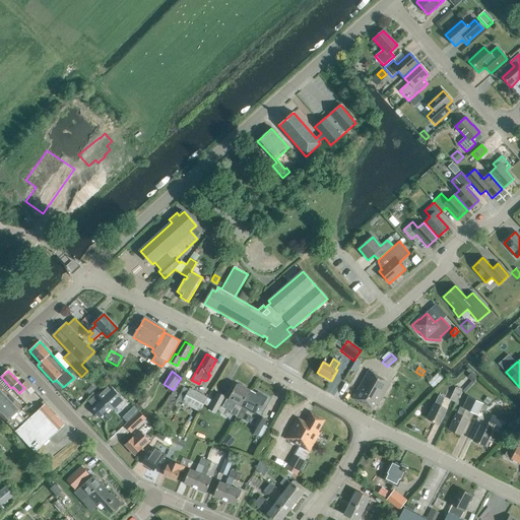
[(379,404),(390,384),(368,371),(352,398),(373,409),(377,402),(379,404)]
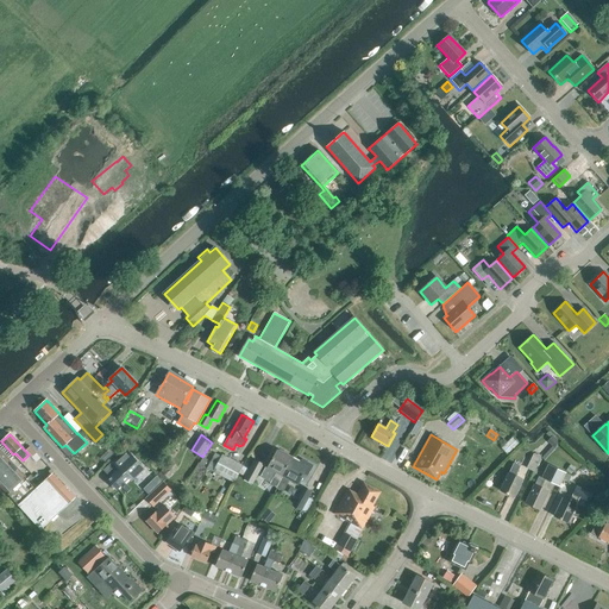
[(559,441),(552,435),(547,441),(554,449),(559,441)]
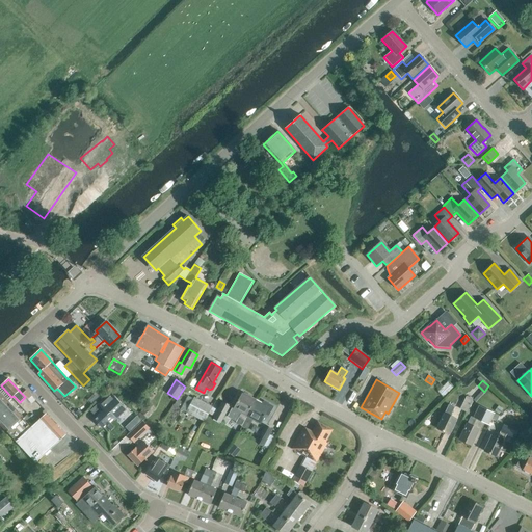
[(448,382),(437,392),(444,398),(454,389),(448,382)]
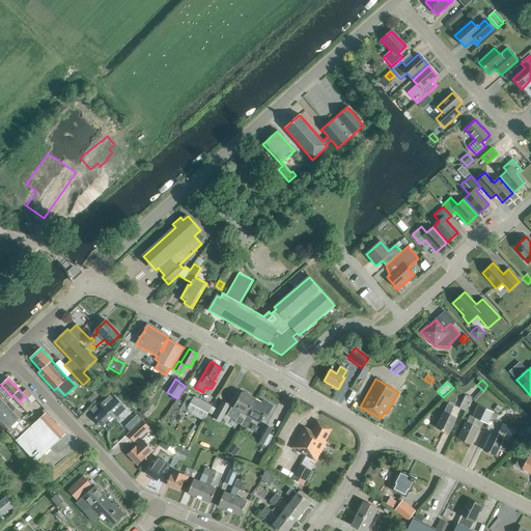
[(114,420),(127,410),(110,392),(100,402),(105,409),(94,419),(102,427),(112,418),(114,420)]
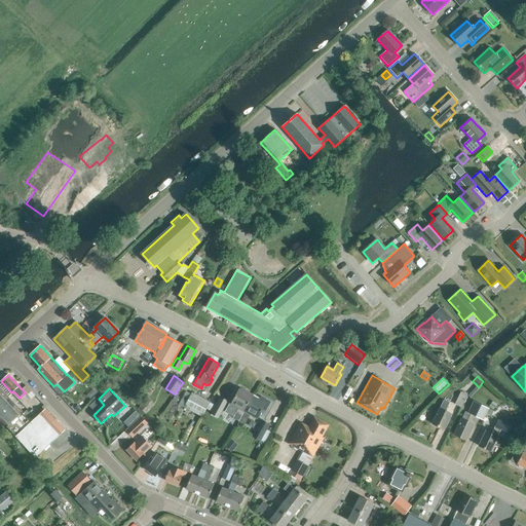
[(31,423),(0,389),(0,419),(36,457),(64,431),(44,410),(31,423)]
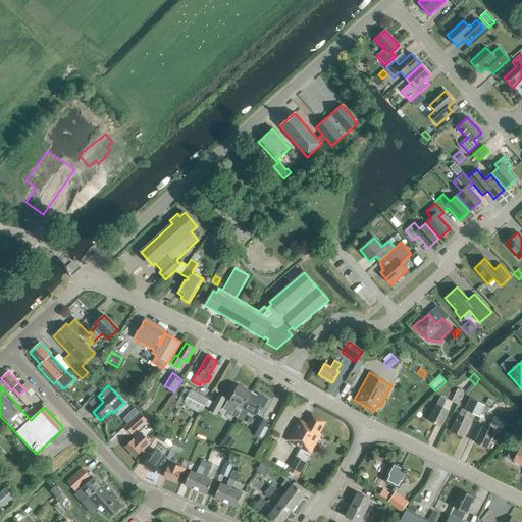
[(238,418),(251,394),(238,386),(229,402),(237,406),(231,415),(238,418)]
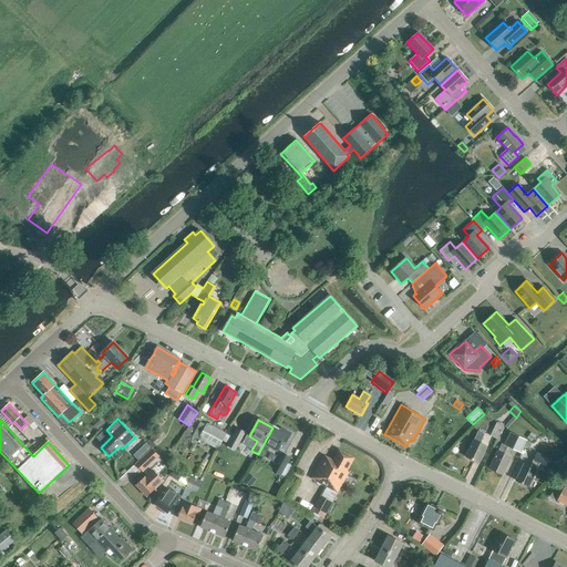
[(233,436),(226,433),(207,423),(198,440),(217,450),(223,441),(228,444),(227,446),(236,451),(246,432),(237,428),(233,436)]
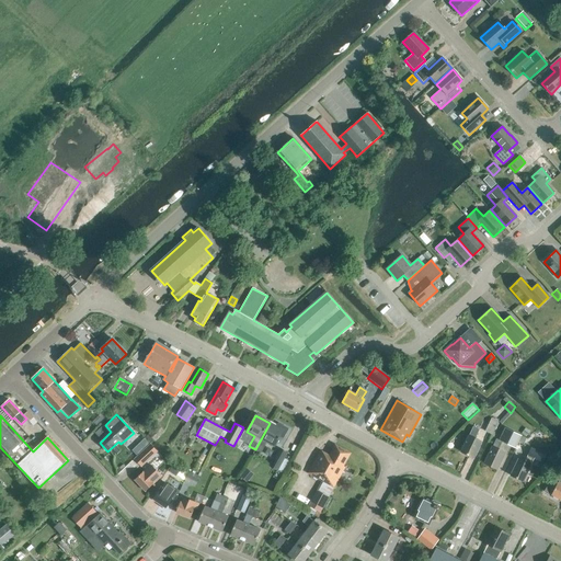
[(492,435),(499,422),(491,419),(484,432),(492,435)]
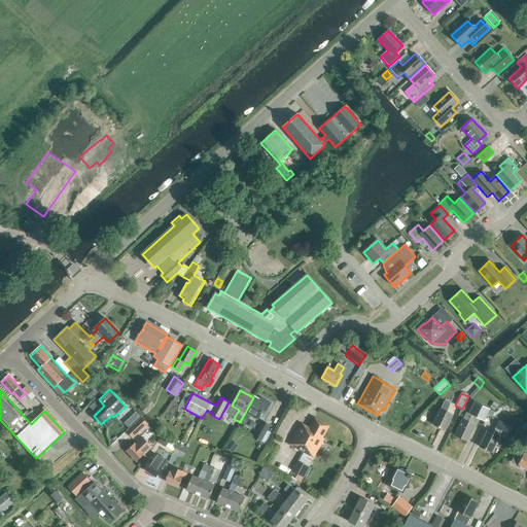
[(261,397),(259,400),(253,397),(240,422),(245,425),(250,416),(258,420),(262,411),(267,413),(272,402),(261,397)]
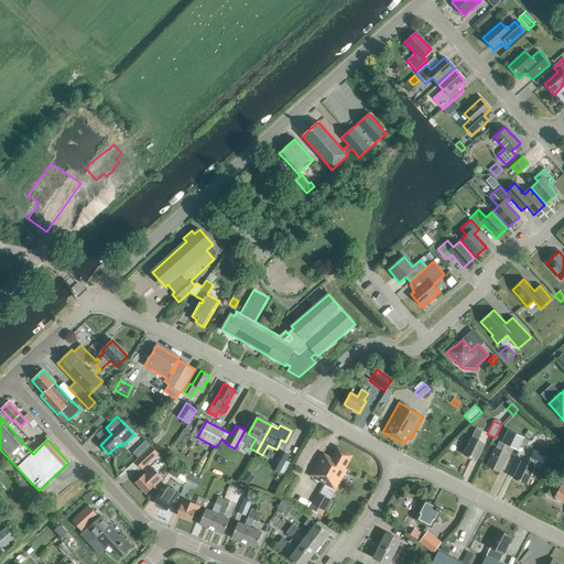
[(156,443),(165,434),(158,427),(150,436),(156,443)]
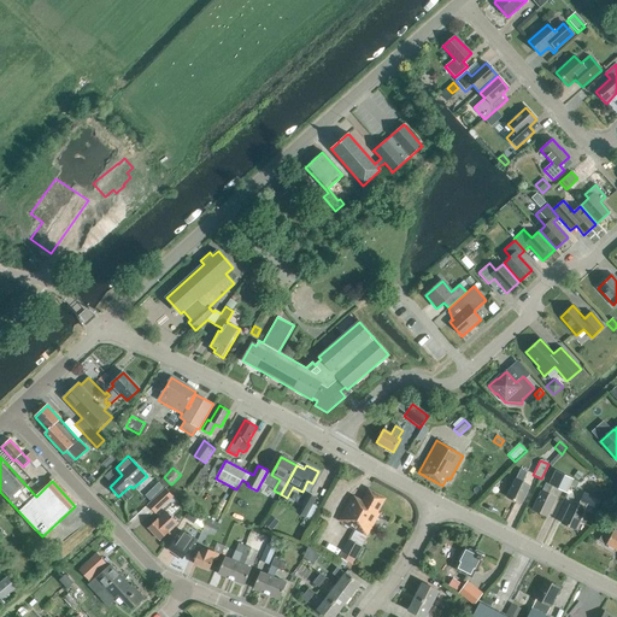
[(522,483),(527,472),(521,470),(516,480),(515,480),(506,498),(521,504),(529,487),(522,483)]
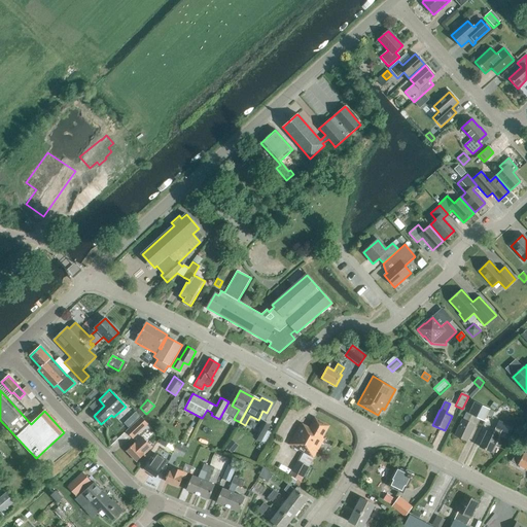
[(487,416),(490,410),(475,402),(468,414),(465,413),(462,420),(455,435),(467,442),(473,426),(467,423),(471,416),(484,421),(487,416)]
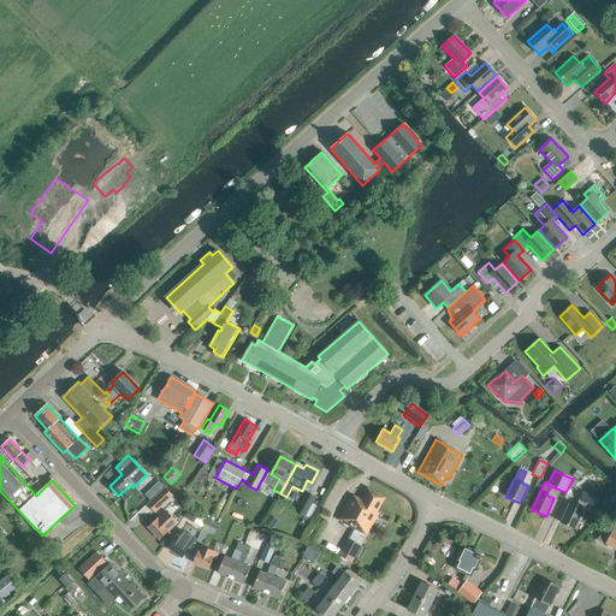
[(155,513),(173,497),(166,489),(148,505),(155,513)]
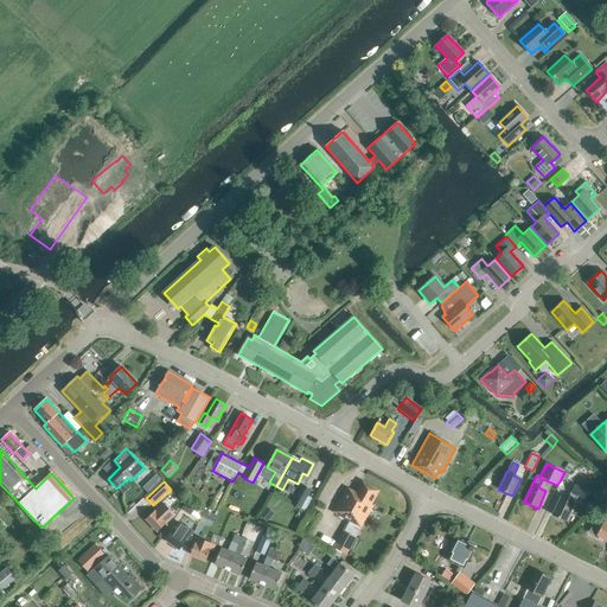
[(371,505),(379,491),(363,481),(356,493),(346,487),(332,512),(347,521),(332,548),(336,550),(342,554),(345,555),(374,506),(371,505)]
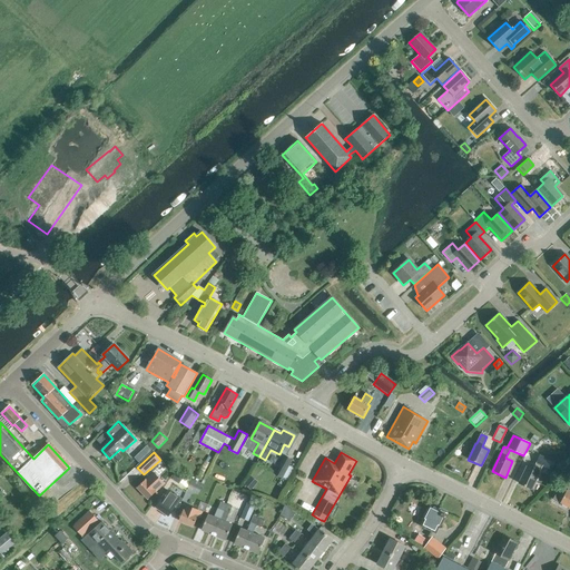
[(282,479),(292,460),(283,455),(273,473),(282,479)]
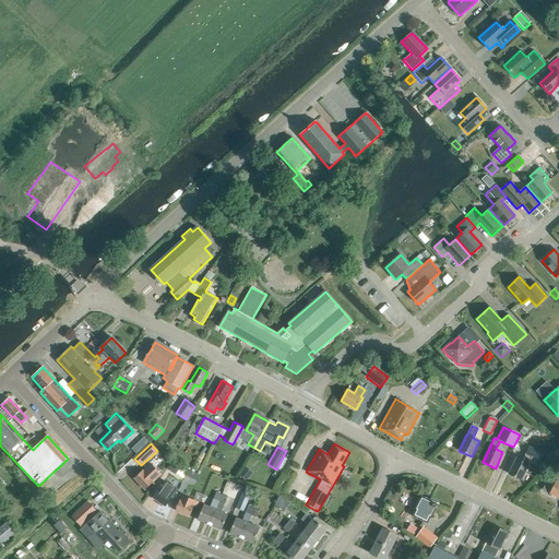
[(540,461),(544,454),(528,447),(525,454),(522,461),(515,458),(508,474),(521,480),(528,464),(532,458),(540,461)]
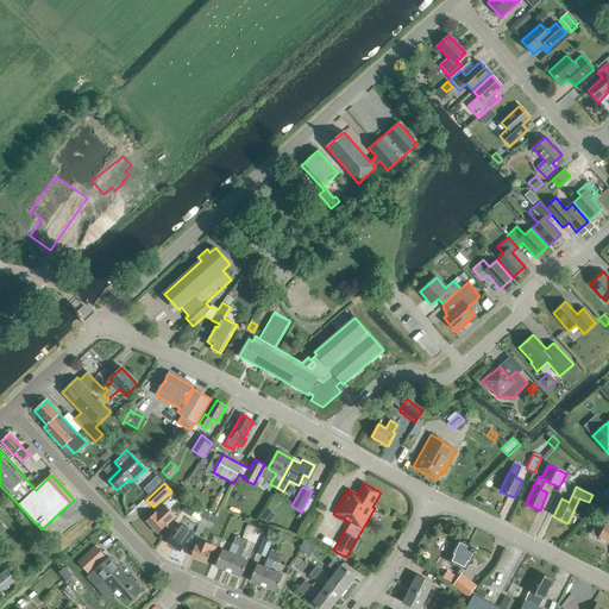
[(174,503),(179,510),(186,504),(181,497),(174,503)]
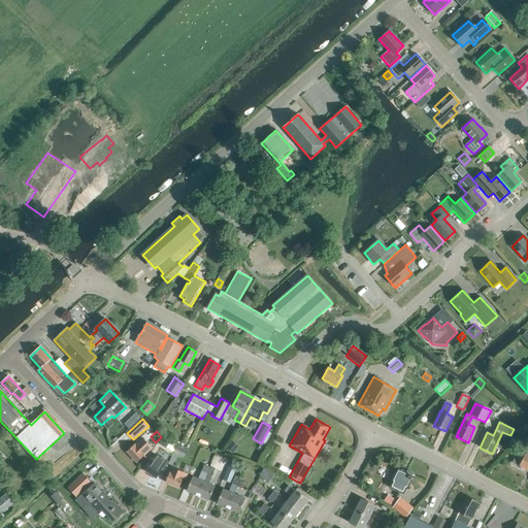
[(166,449),(170,442),(163,437),(159,443),(166,449)]
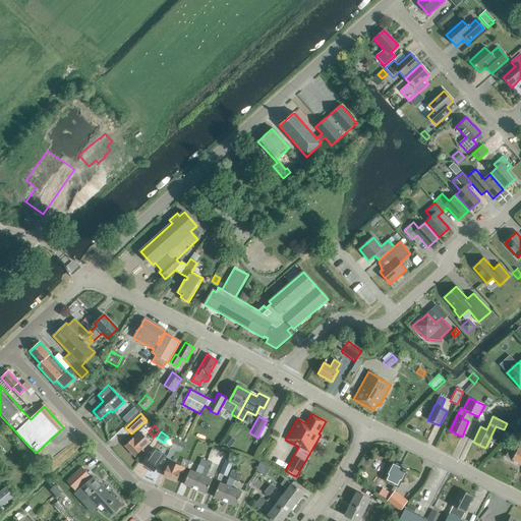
[(151,443),(140,432),(133,440),(125,447),(135,457),(151,443)]
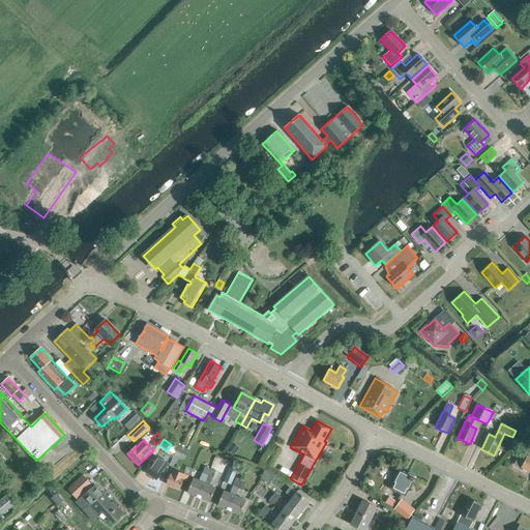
[(184,461),(189,450),(178,445),(174,455),(184,461)]
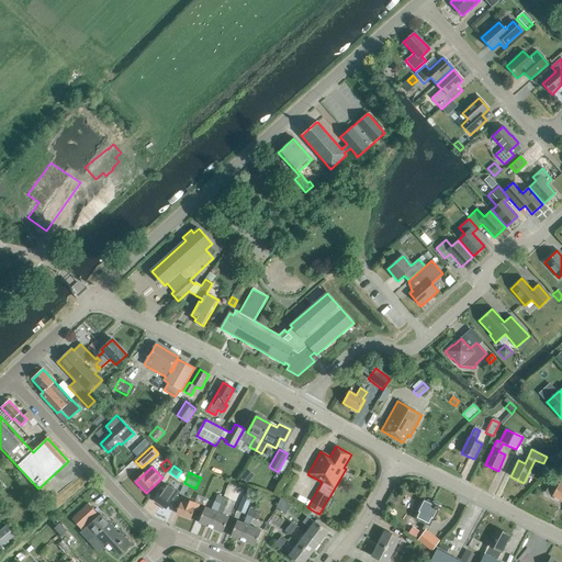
[(285,497),(296,479),(288,473),(276,492),(285,497)]
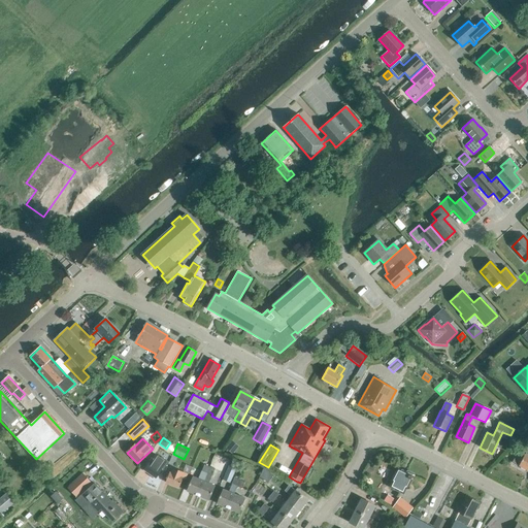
[(527,456),(525,455),(525,456),(519,453),(513,462),(519,466),(527,470),(527,456)]
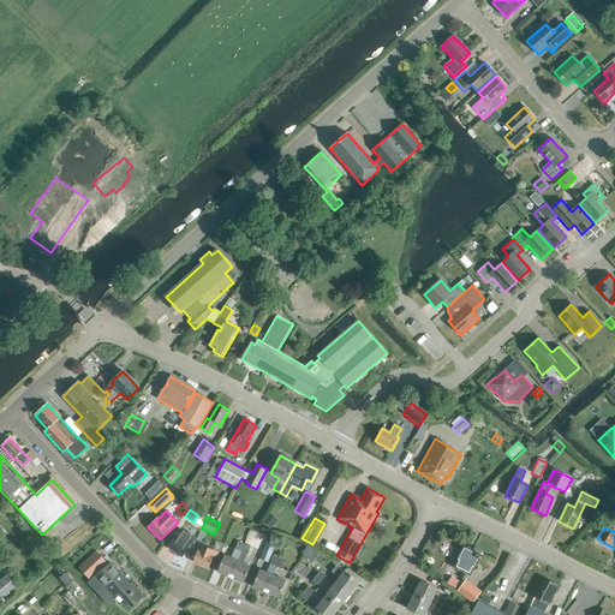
[(187,533),(180,529),(168,548),(181,557),(189,548),(190,549),(197,538),(189,532),(187,533)]
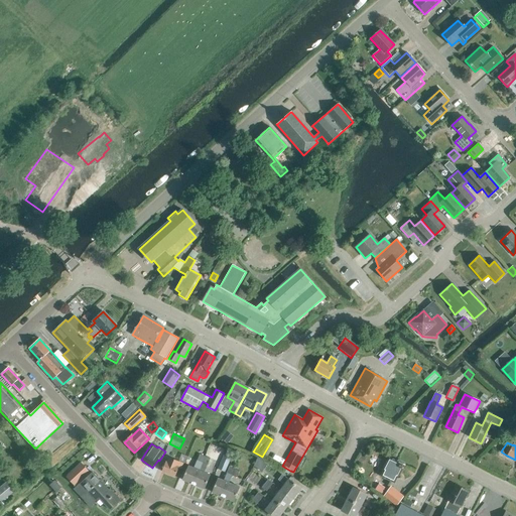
[(192,485),(205,457),(200,455),(194,469),(188,466),(182,480),(192,485)]
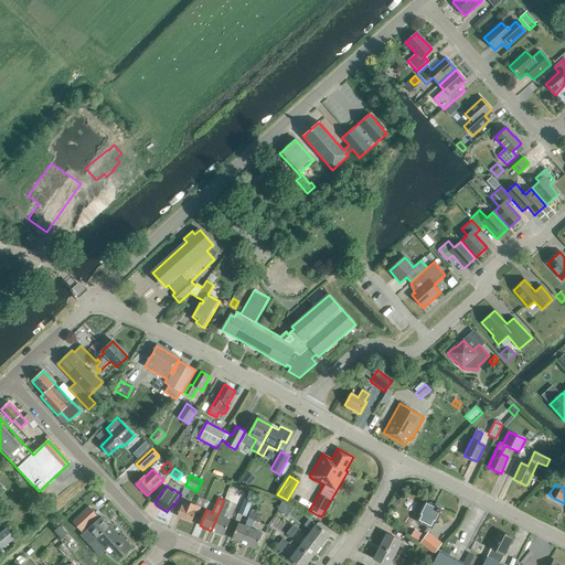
[(246,518),(252,502),(244,499),(237,513),(246,518)]
